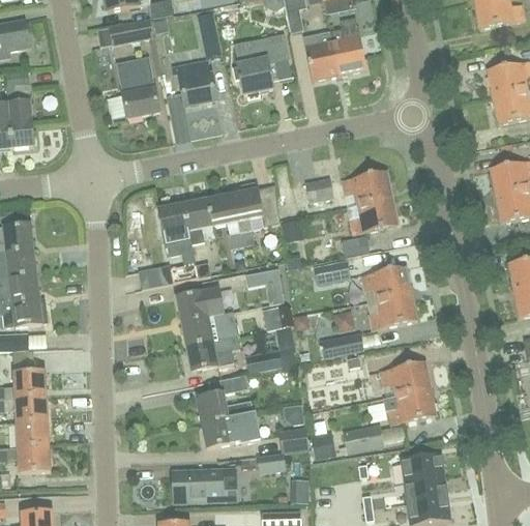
[(105,0),(107,10),(139,5),(138,4),(149,2),(149,0),(105,0)]
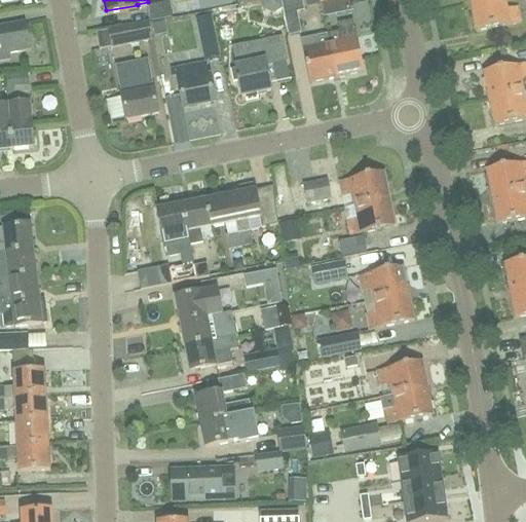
[(261,0),(262,3),(262,5),(272,9),(282,4),(280,0),(261,0)]
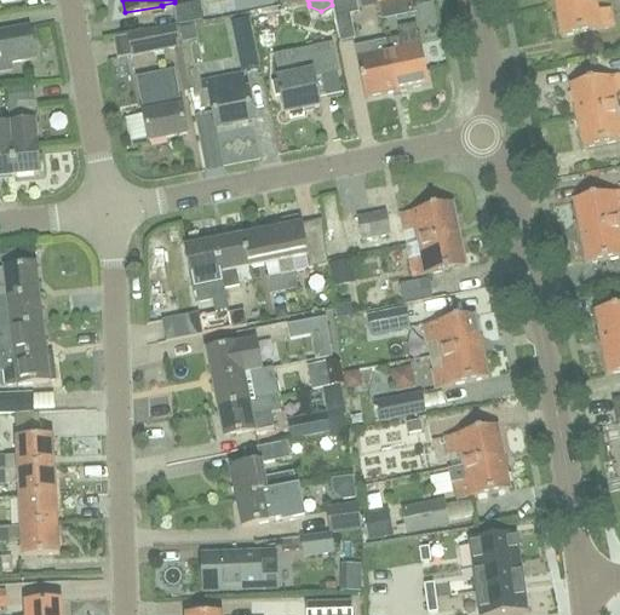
[(331,0),(332,5),(339,38),(355,34),(349,10),(357,9),(355,0),(331,0)]
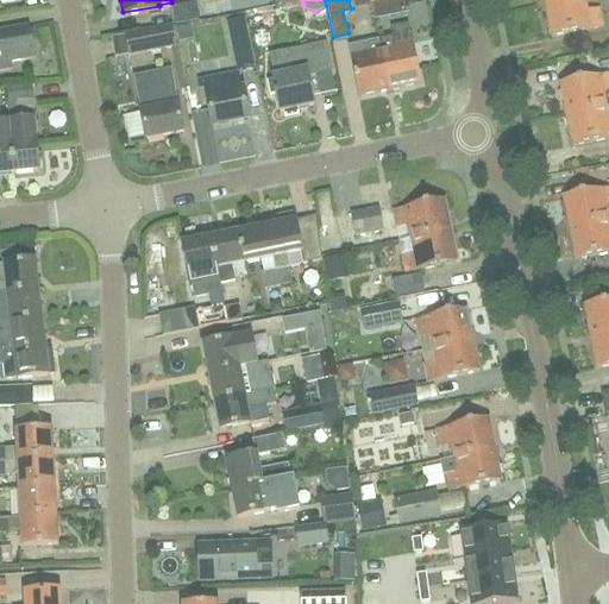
[(427,0),(425,11),(437,13),(440,0),(427,0)]
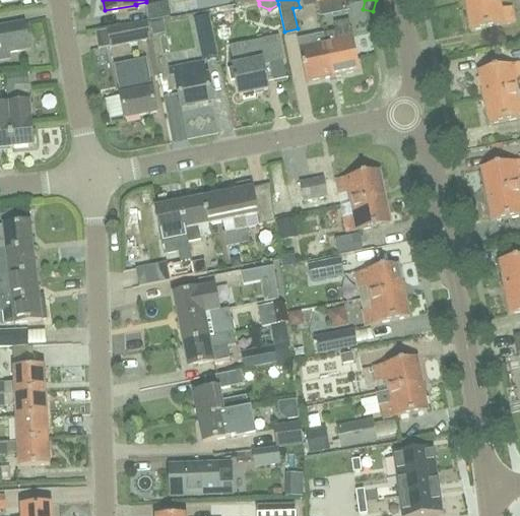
[(490,0),(466,4),(471,30),(518,22),(514,0),(490,0)]
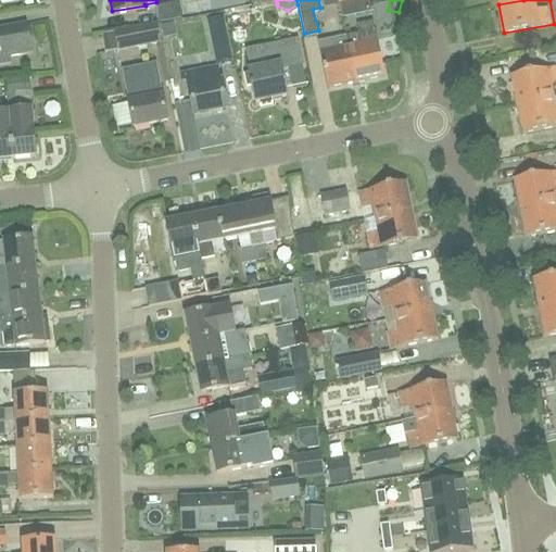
[(158,19),(181,14),(179,1),(155,5),(158,19)]
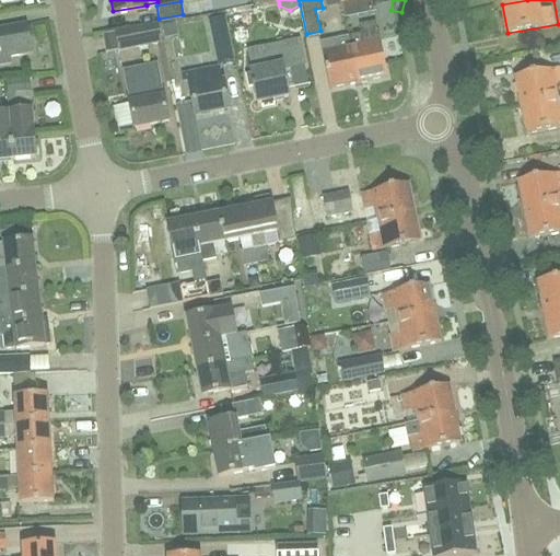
[(362,39),(351,43),(358,78),(386,72),(375,18),(359,21),(362,39)]
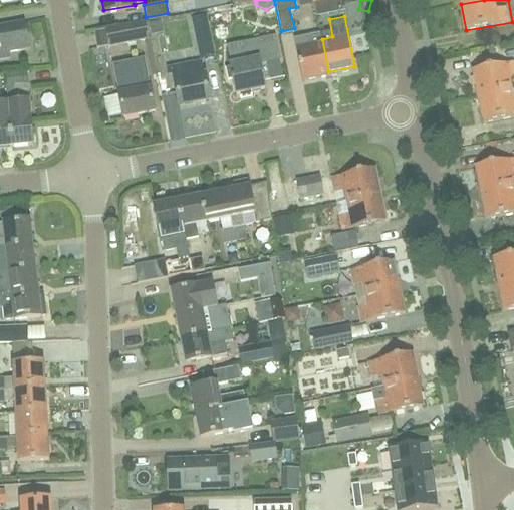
[(146,17),(104,25),(104,26),(92,28),(96,45),(149,35),(146,17)]
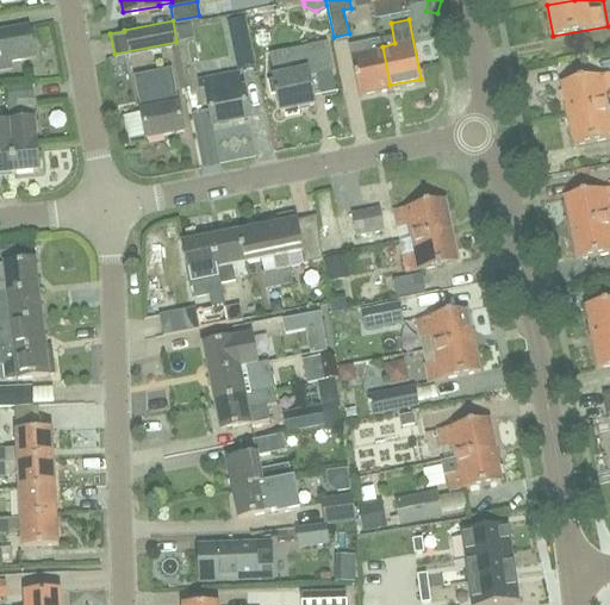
[(0,64),(10,63),(8,57),(33,54),(27,23),(0,26),(0,64)]
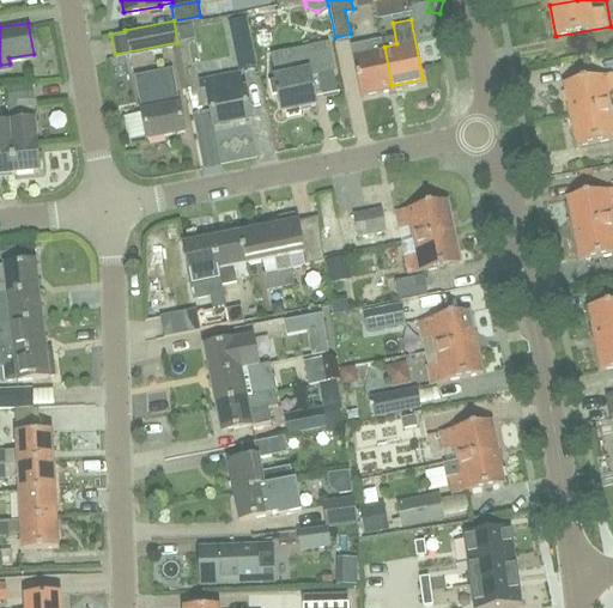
[(255,61),(248,29),(229,34),(235,65),(255,61)]
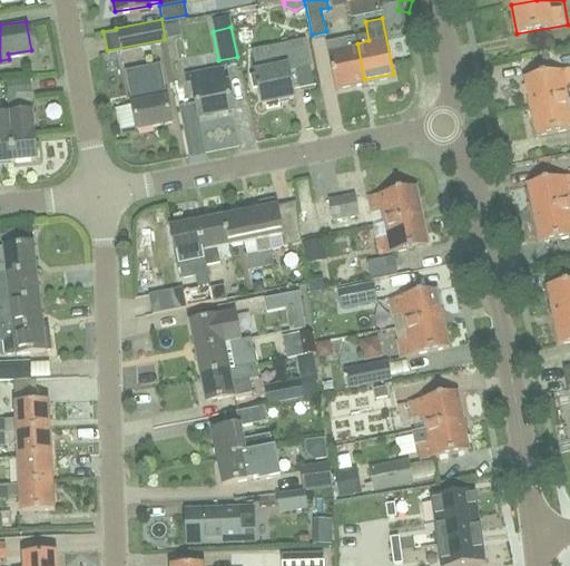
[(269,42),(251,46),(255,68),(255,69),(249,70),(252,85),(256,85),(257,87),(258,87),(262,100),(265,99),(266,104),(278,100),(277,97),(293,94),(287,66),(310,61),(305,35),(290,38),(290,42),(269,47),(269,42)]
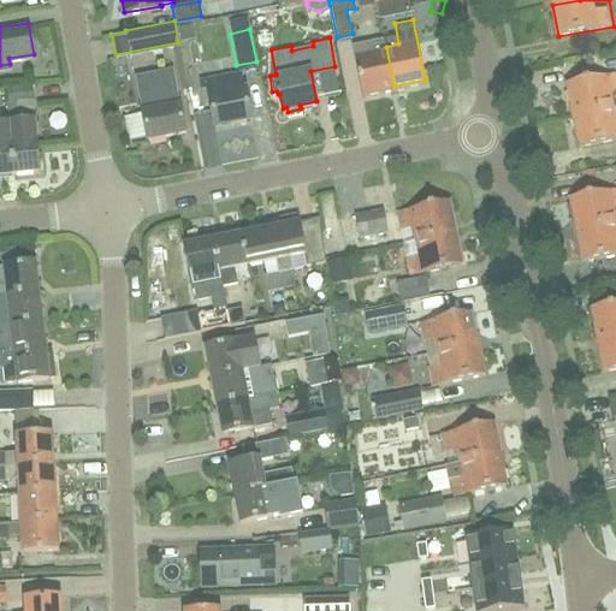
[(394,85),(386,47),(372,49),(369,37),(351,41),(361,93),(394,85)]
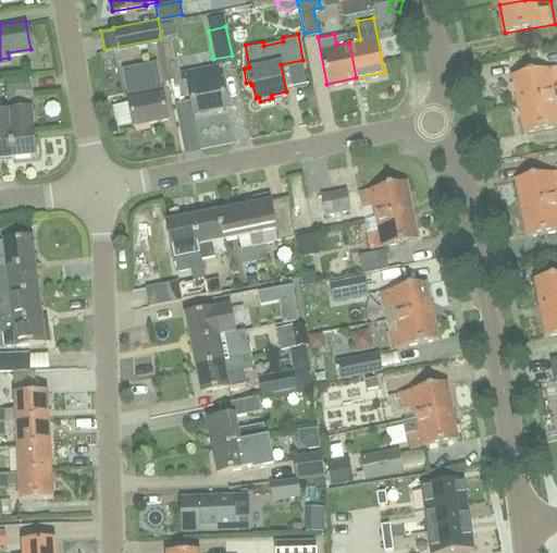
[(556,52),(509,61),(515,89),(556,81),(556,52)]
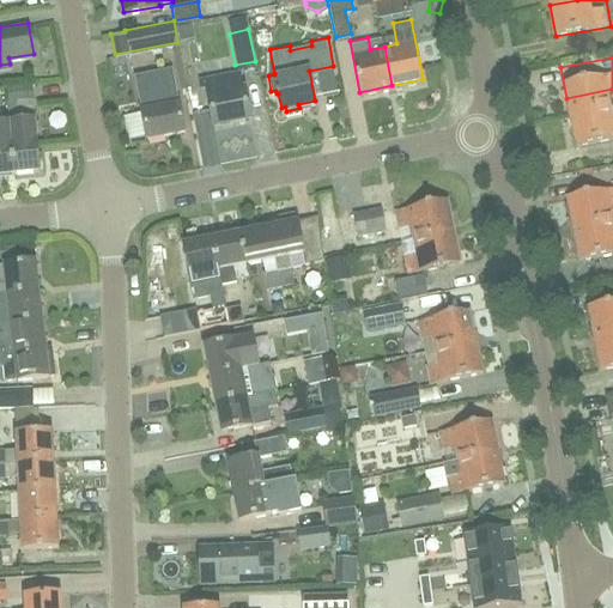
[(340,72),(344,92),(354,90),(351,70),(340,72)]
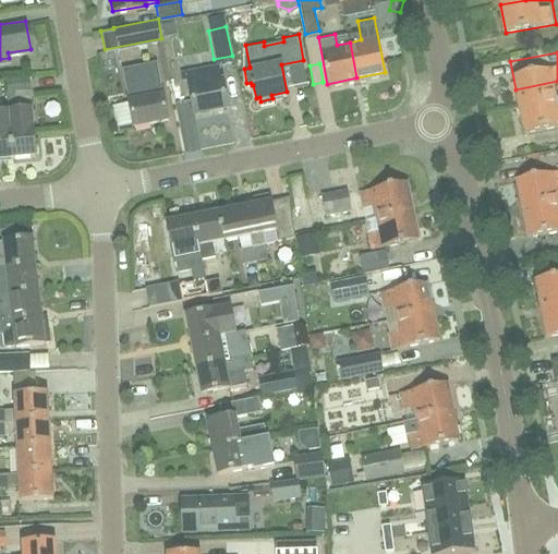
[(219,79),(217,64),(182,71),(184,86),(189,85),(194,110),(227,104),(221,77),(219,79)]
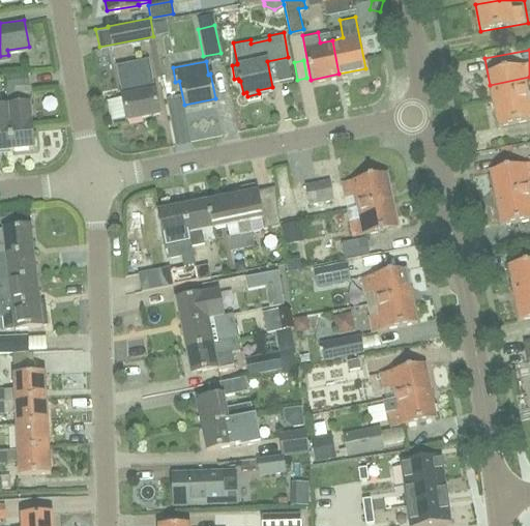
[(27,71),(5,74),(6,83),(7,83),(7,84),(6,84),(12,147),(34,146),(30,100),(16,101),(15,84),(28,82),(27,71)]
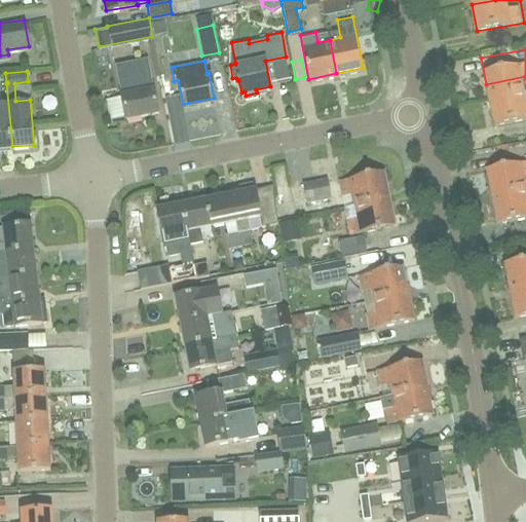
[(125,116),(157,109),(153,86),(151,86),(149,73),(134,76),(133,72),(118,75),(121,92),(125,116)]
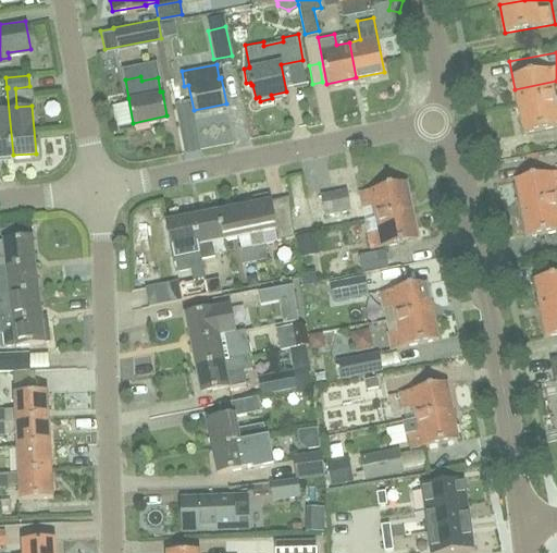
[(556,81),(515,89),(519,117),(556,110),(556,81)]
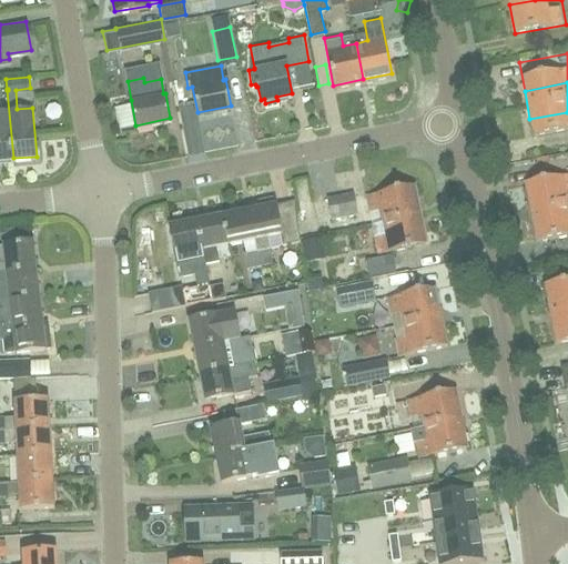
[(0,159),(13,158),(7,90),(7,91),(8,110),(0,110),(0,159)]
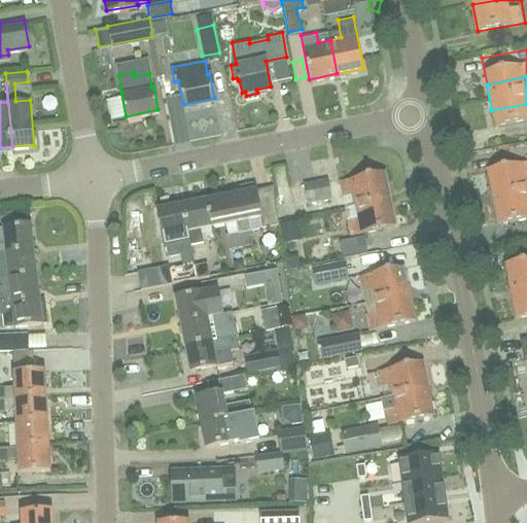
[(526,104),(491,110),(496,137),(526,132),(526,104)]
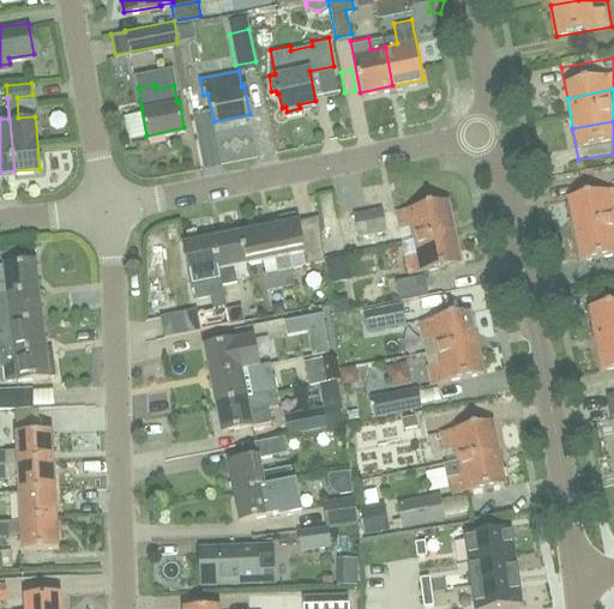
[(613,154),(578,160),(583,191),(613,185),(613,154)]
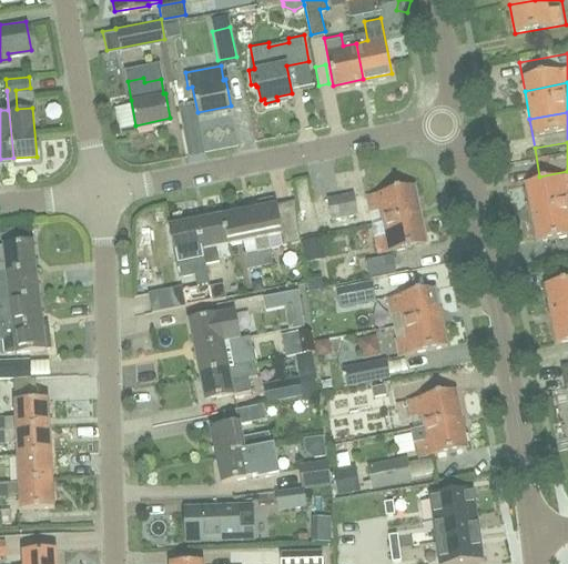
[(371,221),(419,211),(414,182),(367,192),(371,209),(367,209),(371,221)]
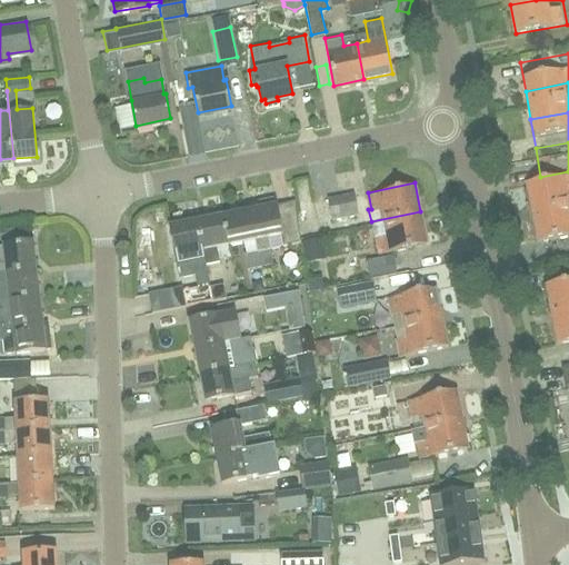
[(358,212),(353,190),(311,198),(316,220),(331,218),(333,230),(357,225),(355,212),(358,212)]
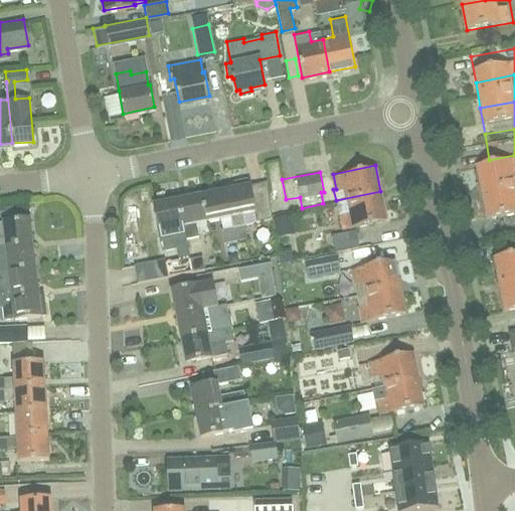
[(235,179),(236,185),(226,187),(235,238),(247,236),(244,223),(256,220),(256,219),(273,216),(272,216),(268,186),(250,189),(249,183),(248,183),(247,177),(235,179)]
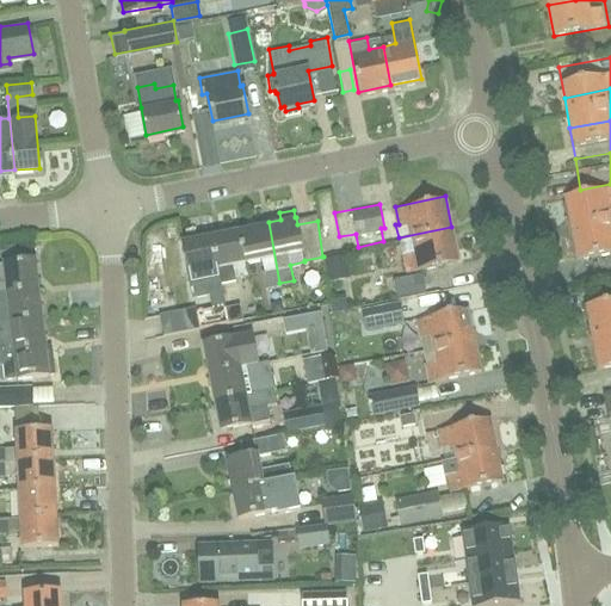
[(279,283),(269,222),(240,228),(246,260),(261,257),(264,267),(260,269),(265,286),(279,283)]
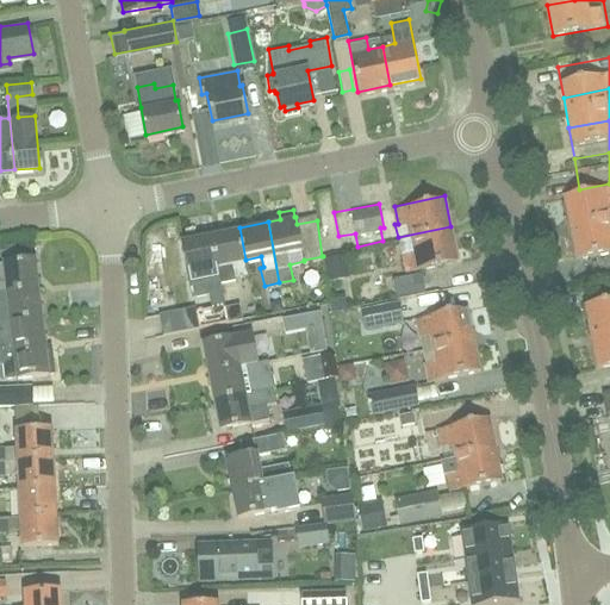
[(398,237),(390,238),(393,253),(403,250),(406,268),(458,259),(450,226),(398,237)]
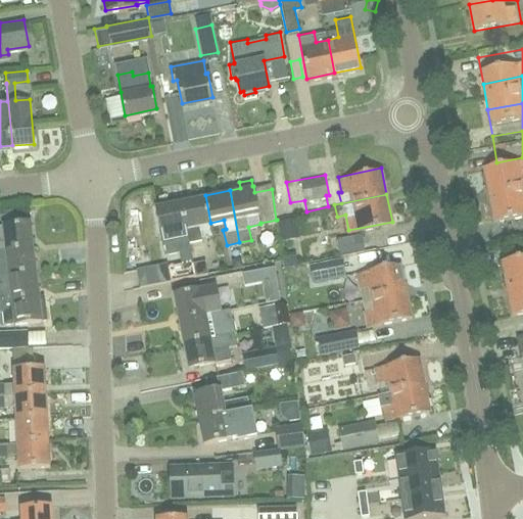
[(205,195),(181,200),(189,240),(201,238),(199,225),(210,223),(205,195)]
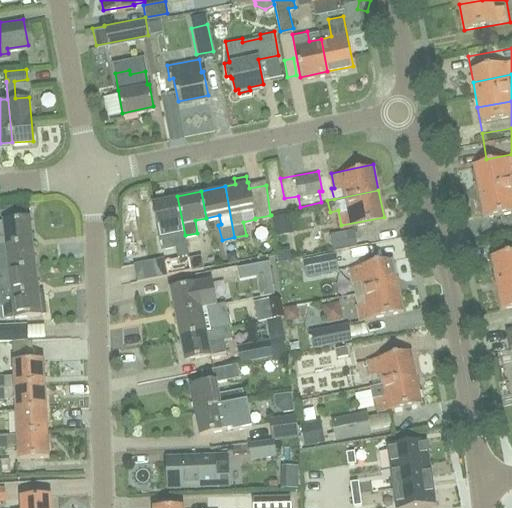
[(185,235),(177,196),(153,201),(154,210),(150,211),(153,226),(157,225),(158,227),(182,222),(185,235)]
